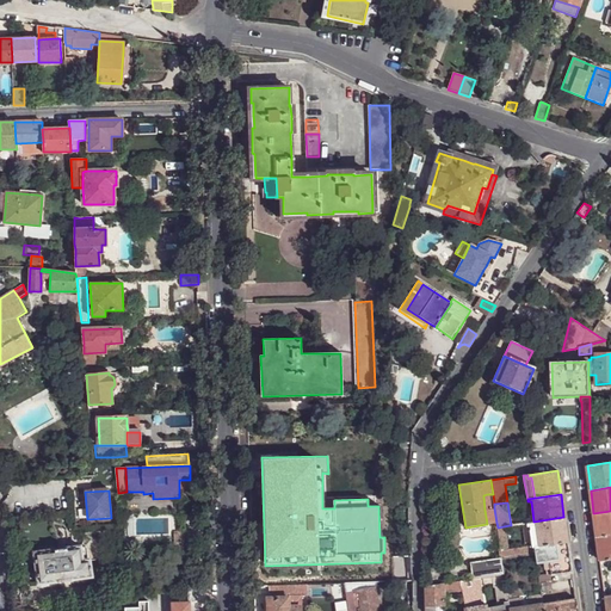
[(497,523),(494,508),(489,510),(485,510),(487,524),(497,523)]
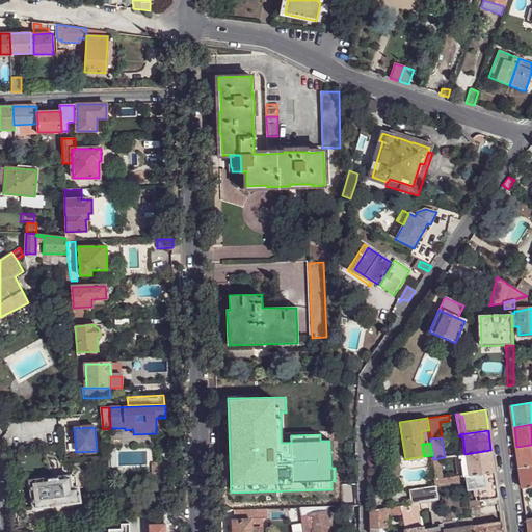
[(531,445),(516,447),(520,468),(531,466),(531,445)]
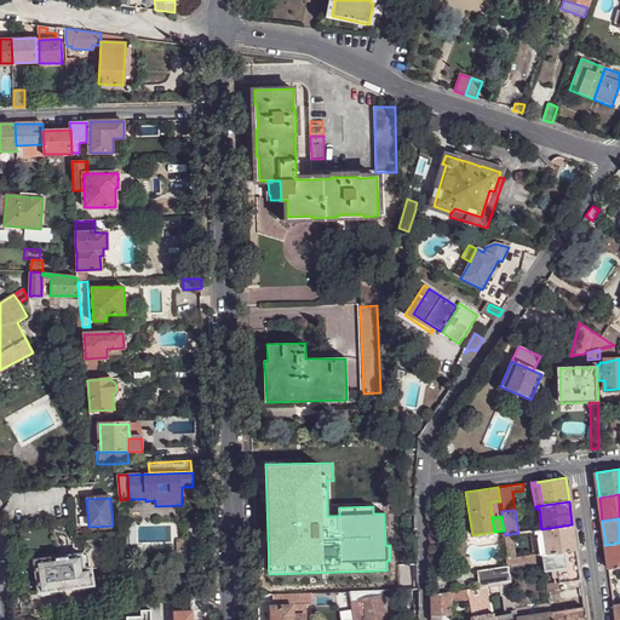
[(575,549),(572,524),(541,529),(546,554),(575,549)]
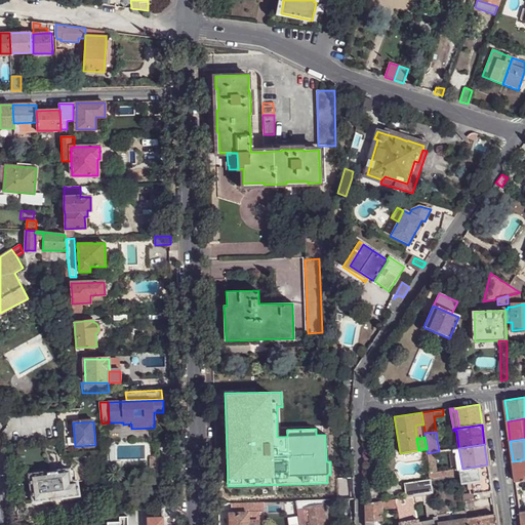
[(462,469),(458,448),(452,449),(455,470),(458,469),(462,469)]
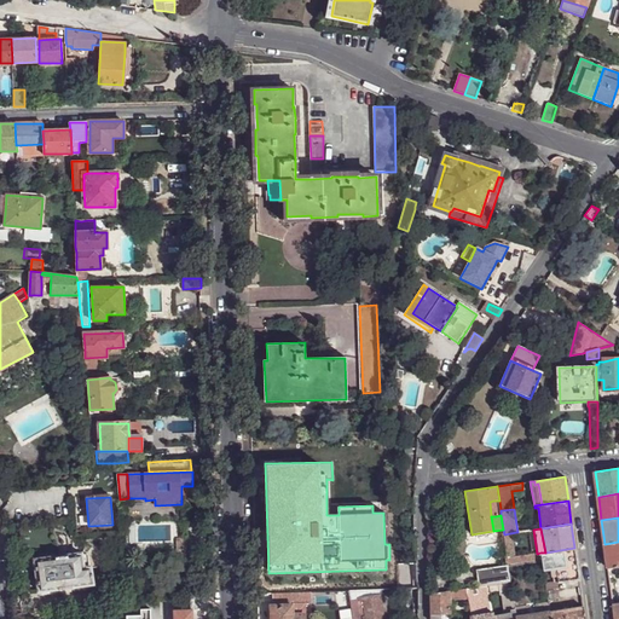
[(516,532),(504,534),(508,557),(521,556),(516,532)]
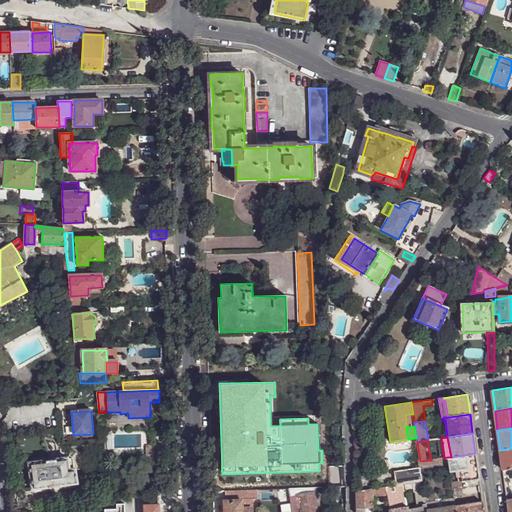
[(511,448),(500,450),(503,470),(511,468),(511,448)]
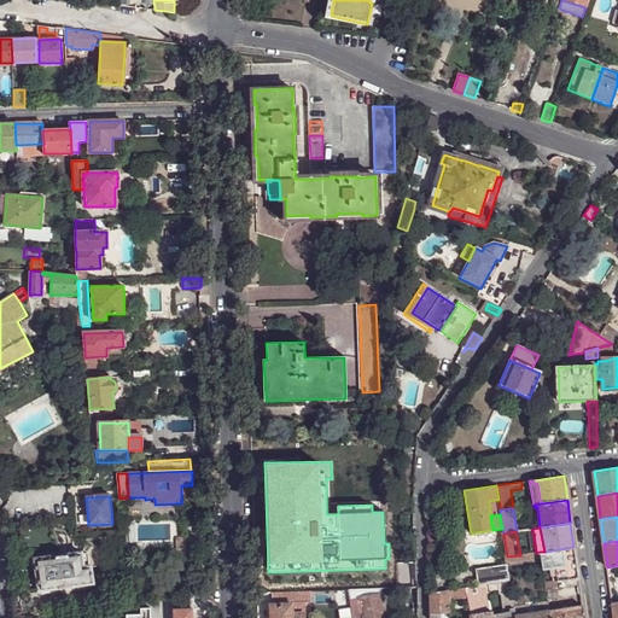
[(577,577),(573,547),(544,552),(540,552),(541,560),(542,569),(551,567),(552,571),(553,576),(555,576),(555,581),(544,582),(544,588),(563,586),(563,579),(577,577)]
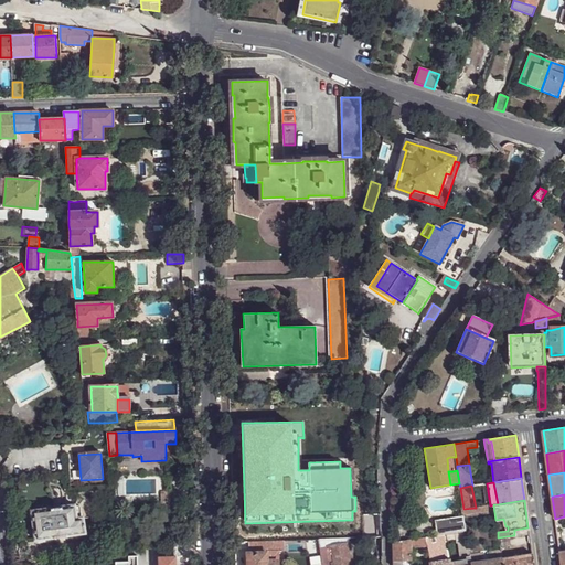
[(476,508),(464,509),(464,516),(494,512),(493,504),(490,505),(476,508)]
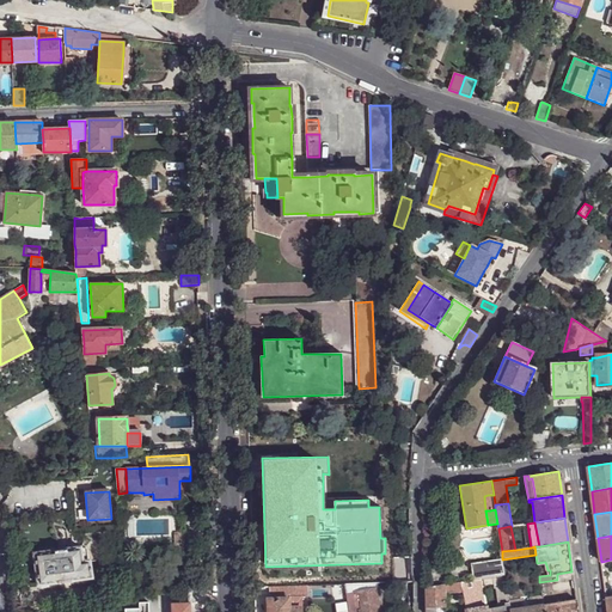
[(54,551),(37,554),(35,554),(38,585),(42,585),(42,586),(46,588),(53,587),(56,585),(56,582),(75,580),(75,581),(79,583),(86,582),(89,580),(89,577),(92,577),(90,561),(83,562),(81,548),(54,551)]
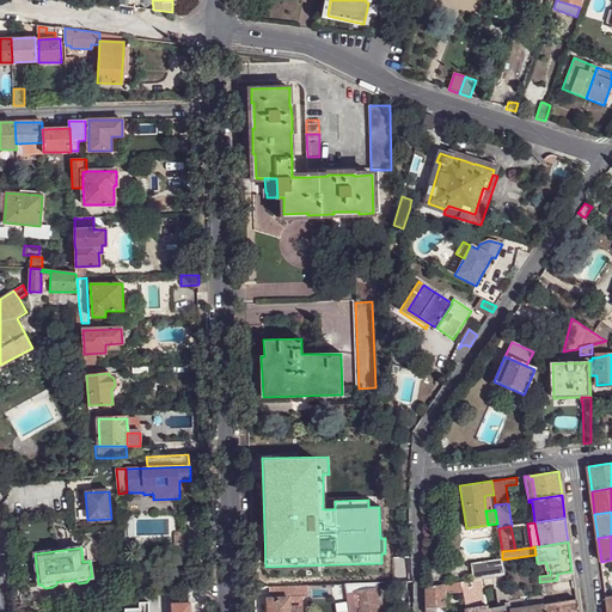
[(411,558),(391,558),(392,583),(414,582),(412,570),(411,558)]
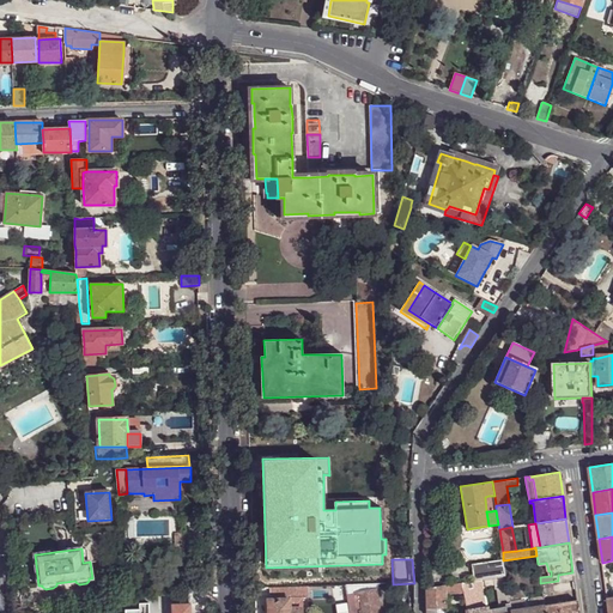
[(503,560),(472,564),(474,581),(484,580),(492,578),(505,576),(503,560)]
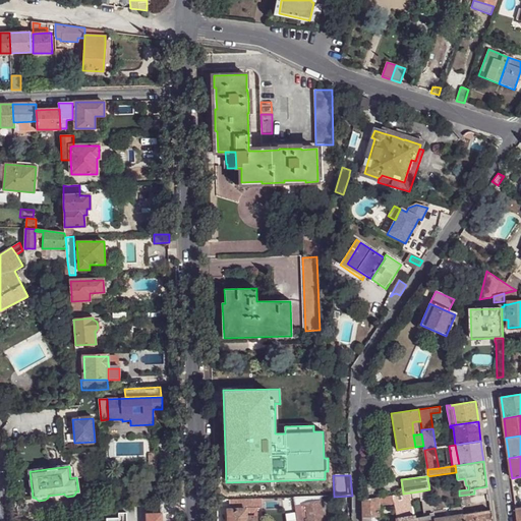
[(433,516),(429,489),(418,491),(419,498),(419,503),(422,502),(424,517),(433,516)]
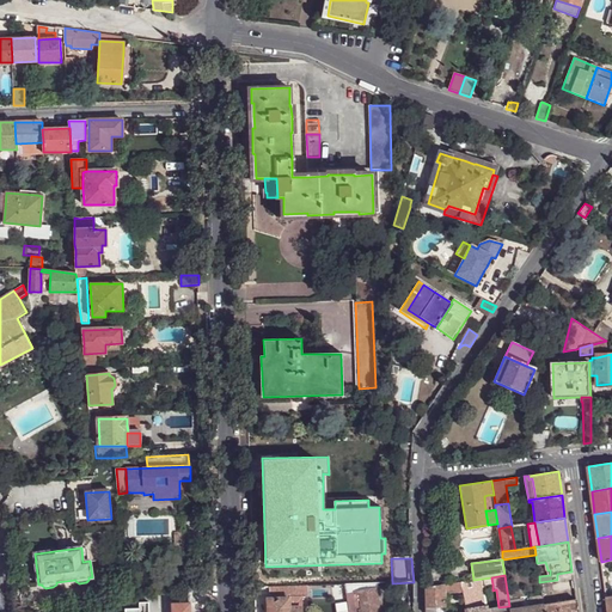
[(484,586),(483,579),(473,580),(460,582),(461,589),(477,588),(481,606),(487,605),(484,586)]
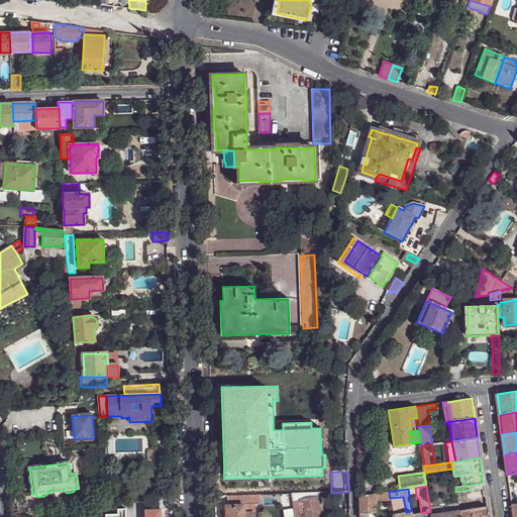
[(177,510),(176,490),(172,490),(159,491),(160,500),(160,511),(161,510),(177,510)]
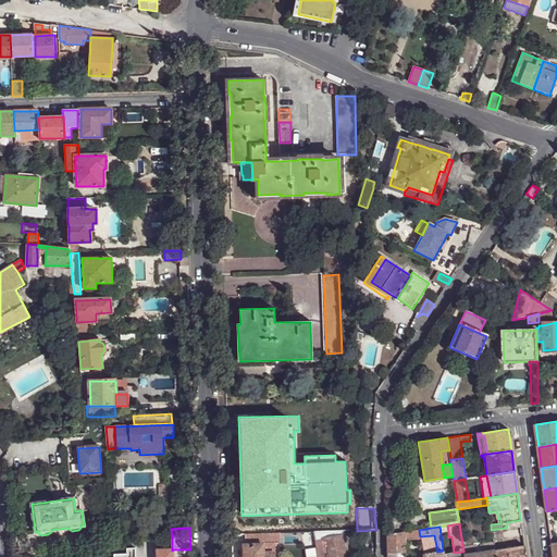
[(420,536),(419,530),(404,532),(405,541),(420,539),(420,536)]
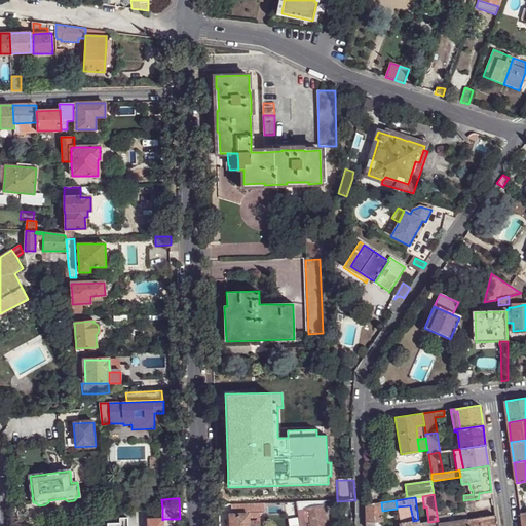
[(325,505),(324,501),(296,502),(297,511),(325,505)]
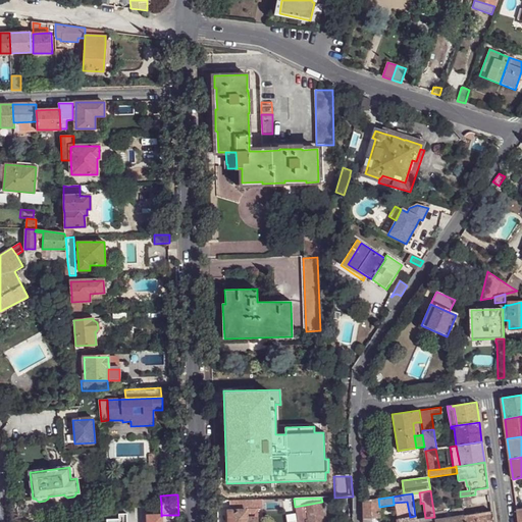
[(378,499),(362,502),(362,521),(378,521),(378,518),(379,507),(378,499)]
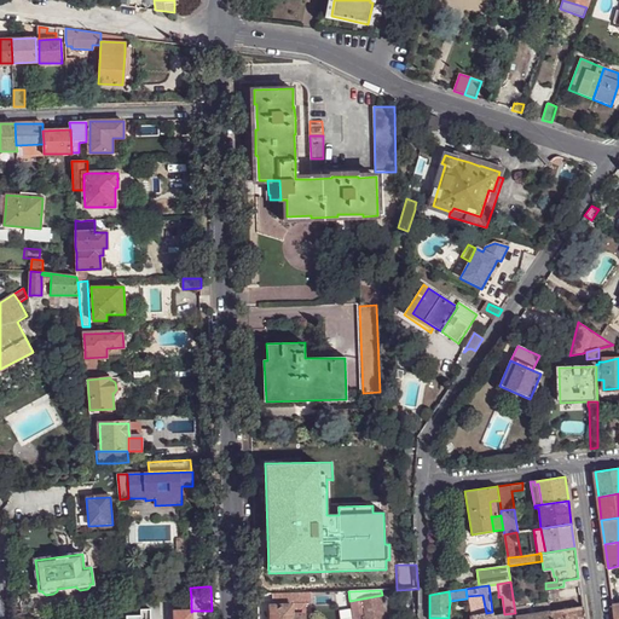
[(301,606),(301,594),(271,594),(272,606),(301,606)]
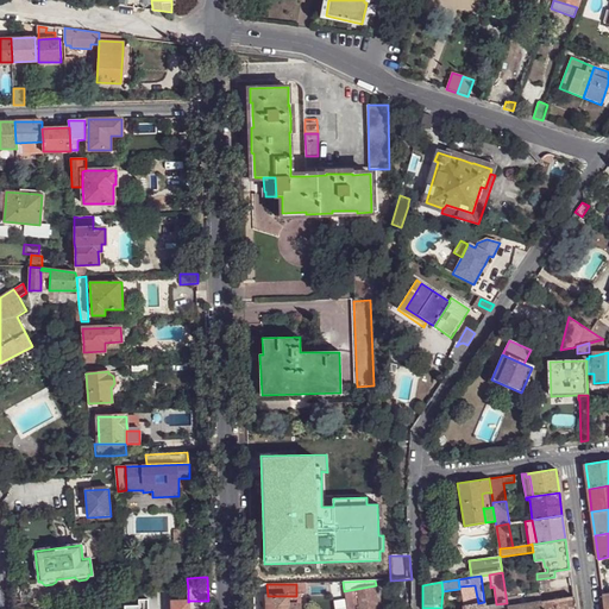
[(380,608),(376,585),(344,591),(346,608),(380,608)]
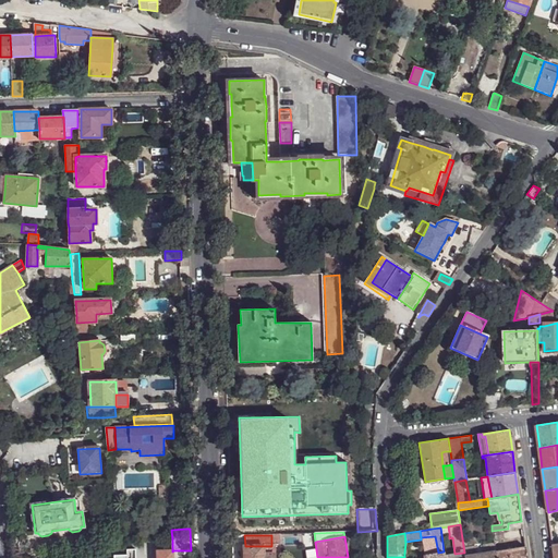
[(271,546),(245,546),(243,546),(243,557),(274,557),(274,545),(271,546)]
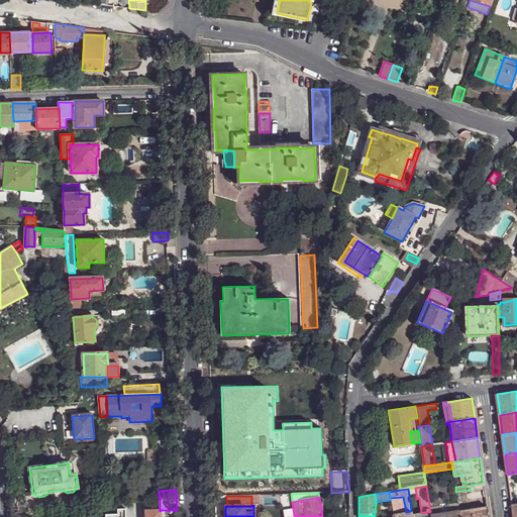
[(488,516),(487,506),(458,511),(458,516),(488,516)]
